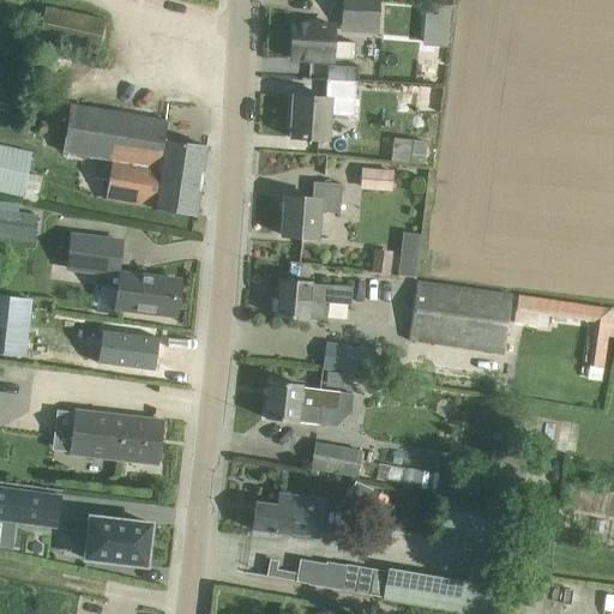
[(379,23),(378,0),(342,0),(342,22),(379,23)]
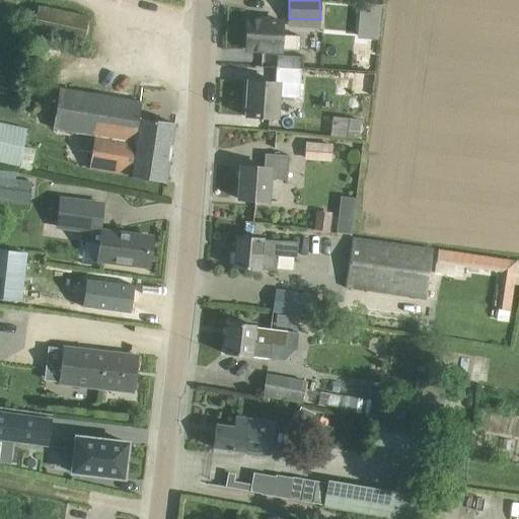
[(39,6),(33,33),(83,43),(88,15),(39,6)]
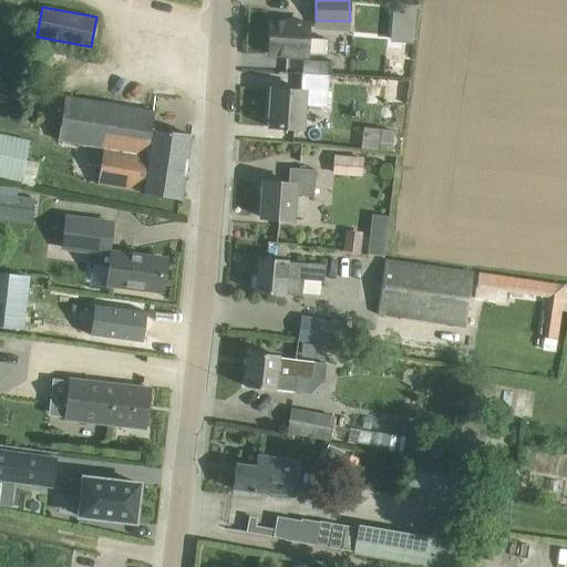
[(309,41),(309,21),(270,22),(269,54),(328,57),(329,41),(309,41)]
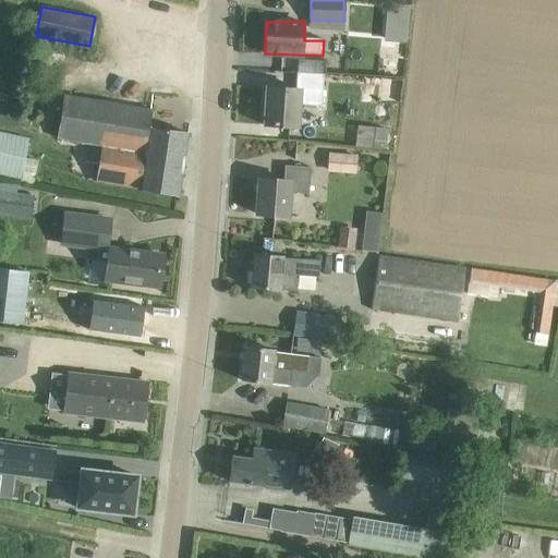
[(323,107),(324,75),(299,73),(296,89),(266,87),(264,125),(300,128),(302,106),(323,107)]
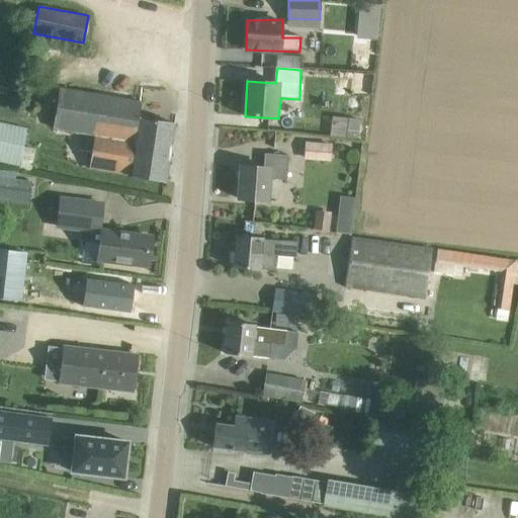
[(141,102),(59,88),(53,130),(95,136),(90,168),(131,174),(130,176),(166,182),(174,123),(139,119),(141,102)]
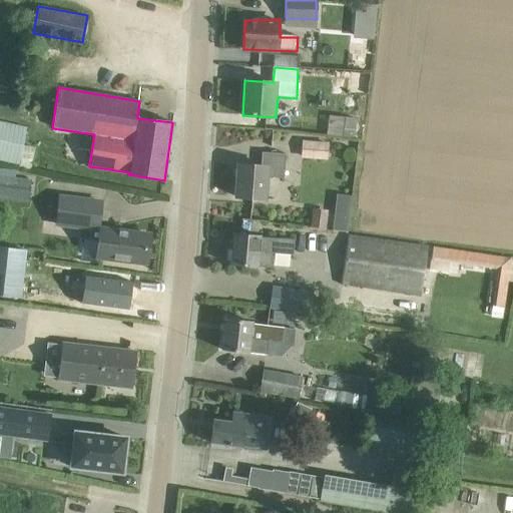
[(0,120),(0,161),(30,169),(34,149),(23,147),(26,128),(30,129),(31,120),(11,116),(9,122),(0,120)]
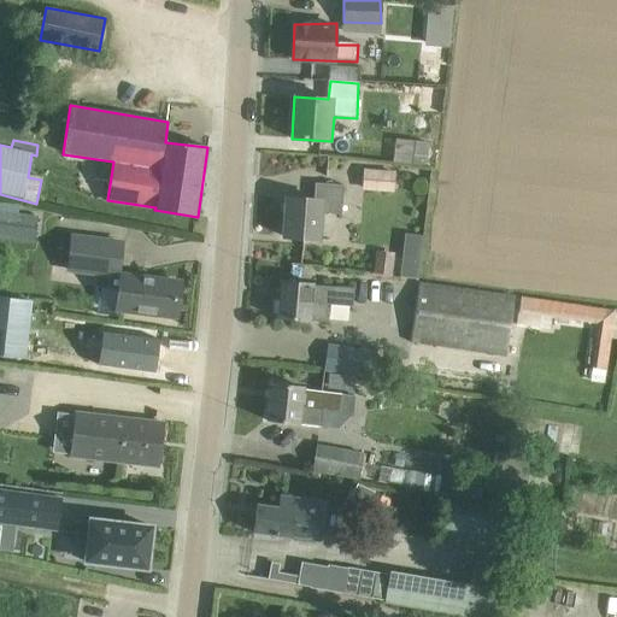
[(415,142),(412,164),(428,165),(429,144),(415,142)]
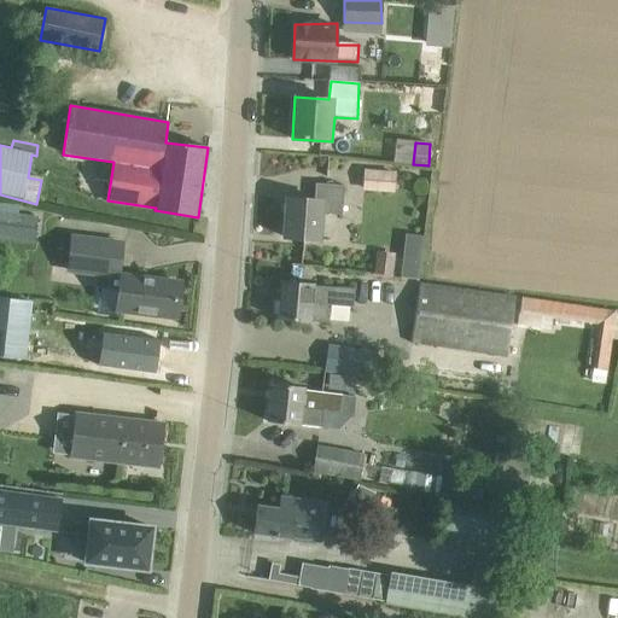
[(363,169),(362,191),(395,192),(396,172),(363,169)]
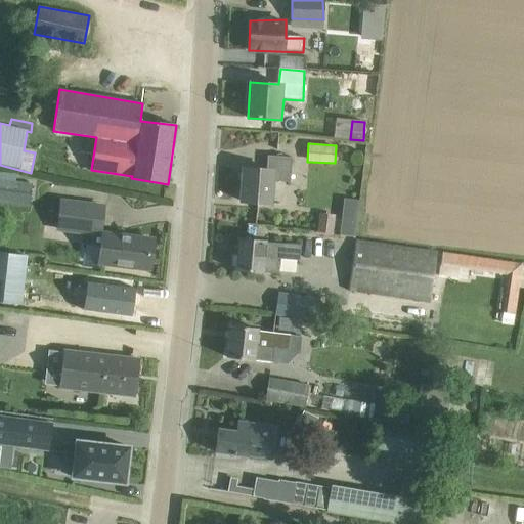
[(268,171),(244,168),(242,201),(270,205),(272,181),(290,183),(292,158),(269,156),(268,171)]
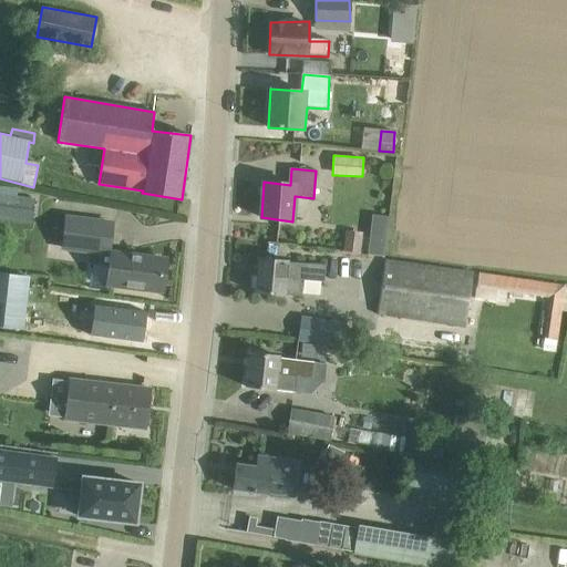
[(16,220),(31,223),(34,198),(18,197),(16,220)]
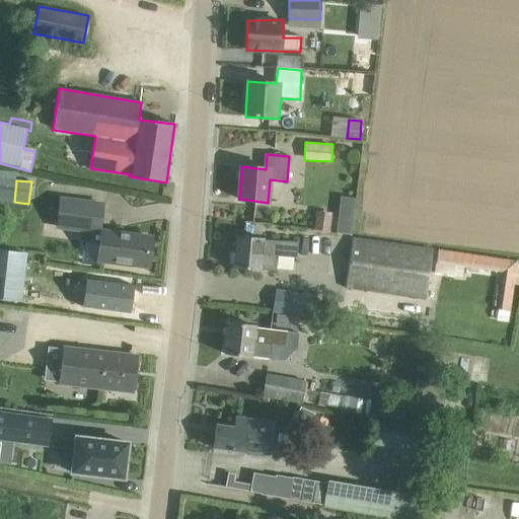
[(100,261),(148,267),(148,266),(151,237),(133,235),(99,231),(98,231),(101,205),(102,204),(59,199),(55,228),(68,230),(92,234),(90,242),(91,242),(99,243),(98,244),(96,261),(100,261)]
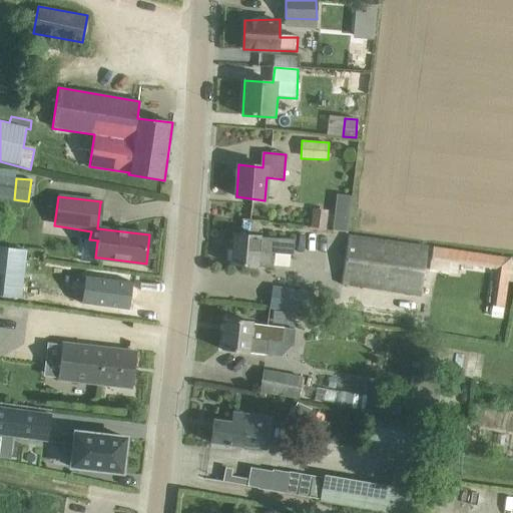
[(329,209),(312,208),(310,227),(327,229),(329,209)]
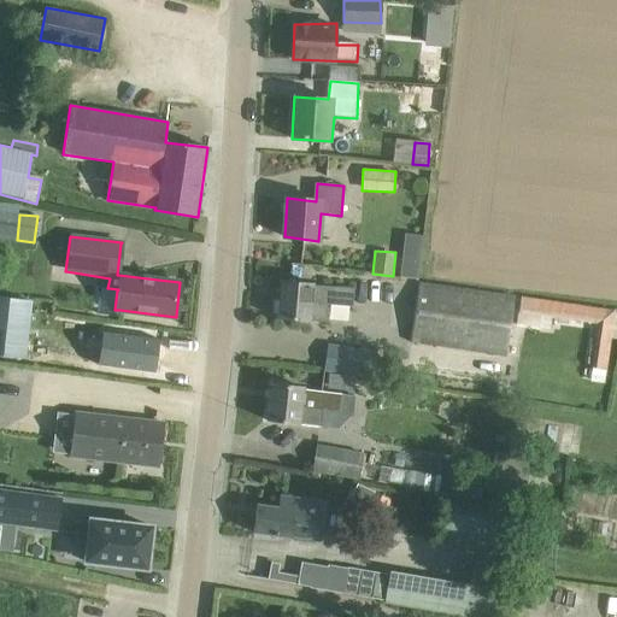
[(401,266),(400,276),(419,278),(421,269),(401,266)]
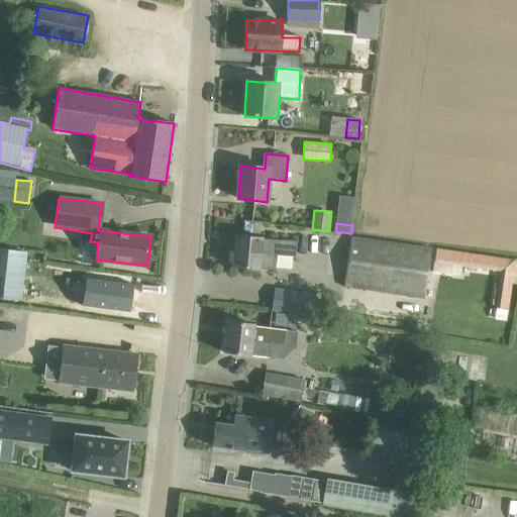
[(261,237),(235,235),(232,267),(260,269),(274,270),(275,255),(296,256),(296,241),(261,238),(261,237)]
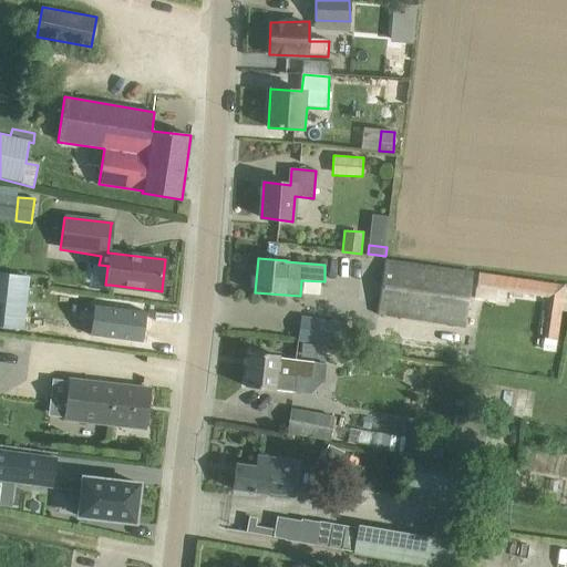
[(473,272),(384,259),(378,315),(465,328),(473,272)]
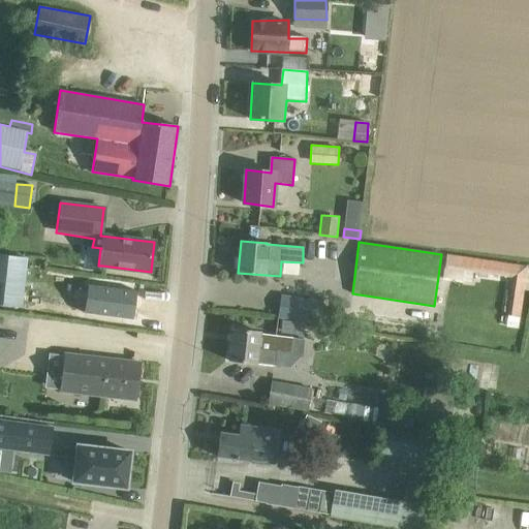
[(0,304),(19,307),(25,257),(0,254),(0,304)]
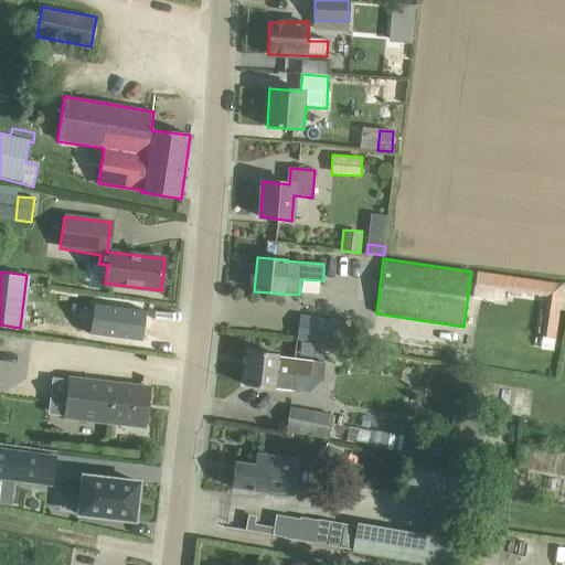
[(475,287),(546,297),(542,337),(555,339),(560,310),(563,286),(563,284),(477,272),(475,287)]
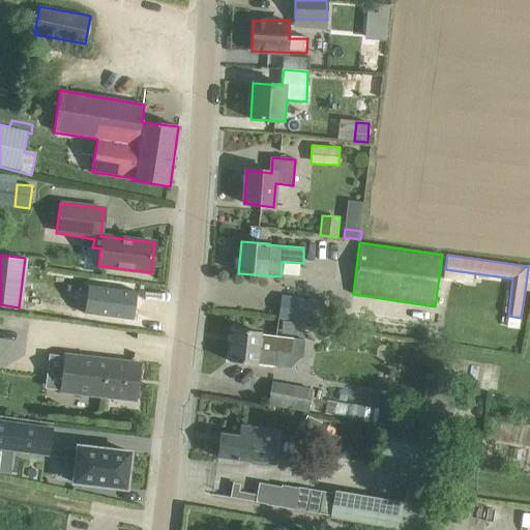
[(89,286),(85,314),(134,321),(138,292),(89,286)]
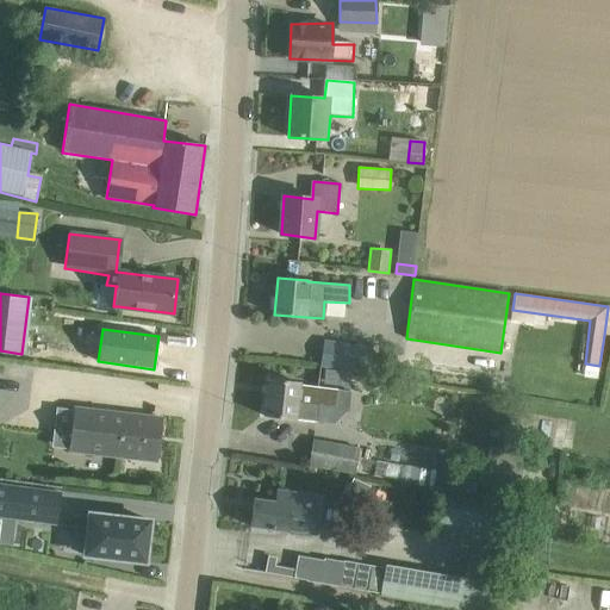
[(358,346),(324,341),(321,366),(367,373),(369,353),(356,350),(358,346)]
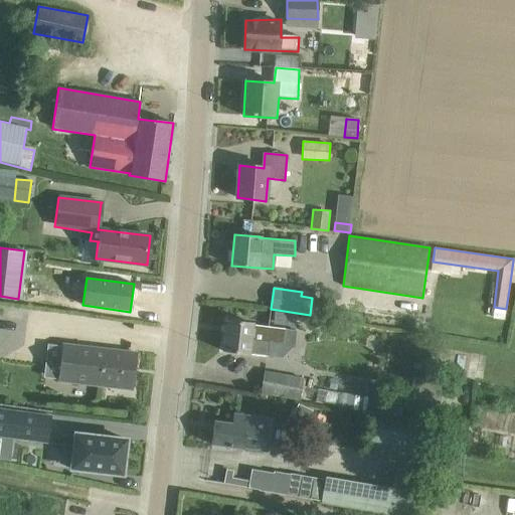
[(505,317),(506,309),(494,307),(493,316),(505,317)]
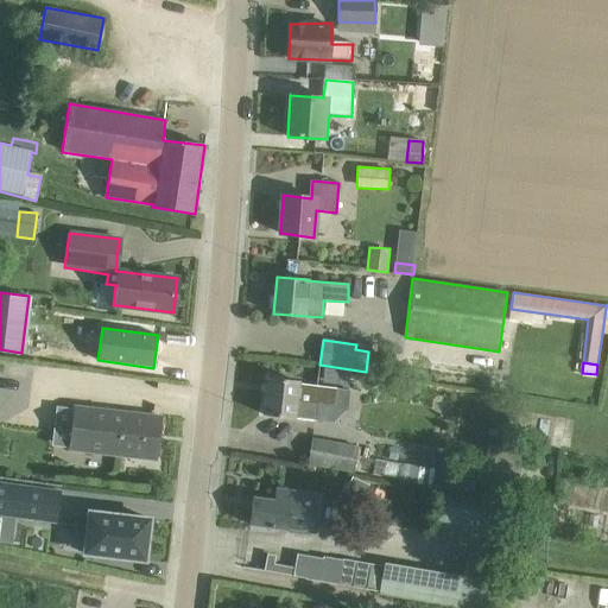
[(298,381),(267,378),(264,415),(317,418),(320,401),(334,403),(335,386),(298,381)]
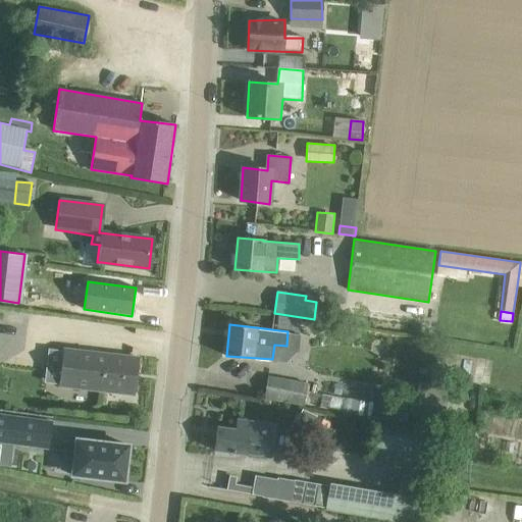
[(135,395),(139,358),(65,351),(61,387),(135,395)]
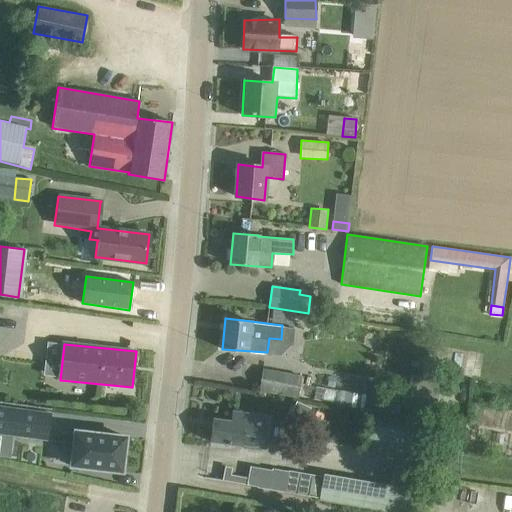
[(434,350),(424,350),(423,362),(433,363),(434,350)]
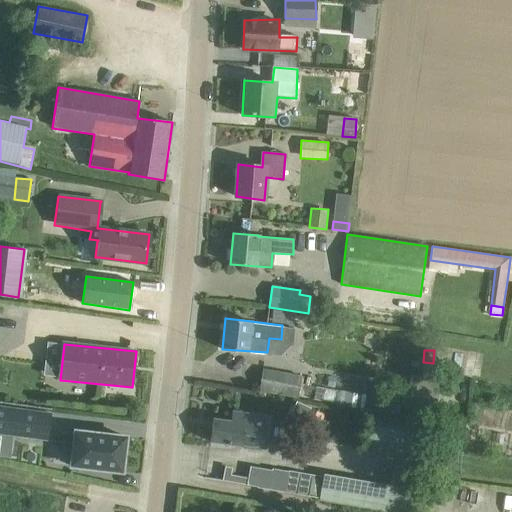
[(298,396),(301,375),(263,369),(260,390),(298,396)]
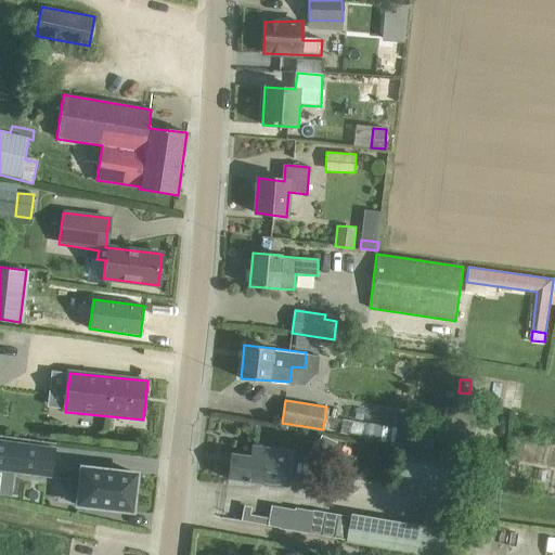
[(412,433),(366,424),(365,437),(410,447),(433,451),(436,427),(414,423),(412,433)]
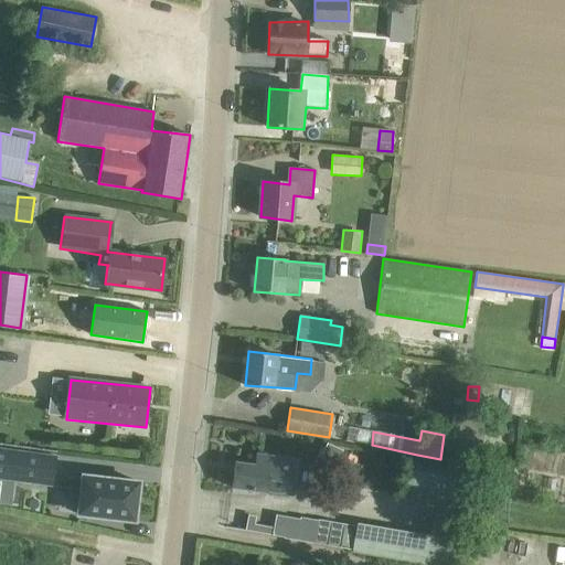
[(359,456),(341,447),(329,473),(347,482),(359,456)]
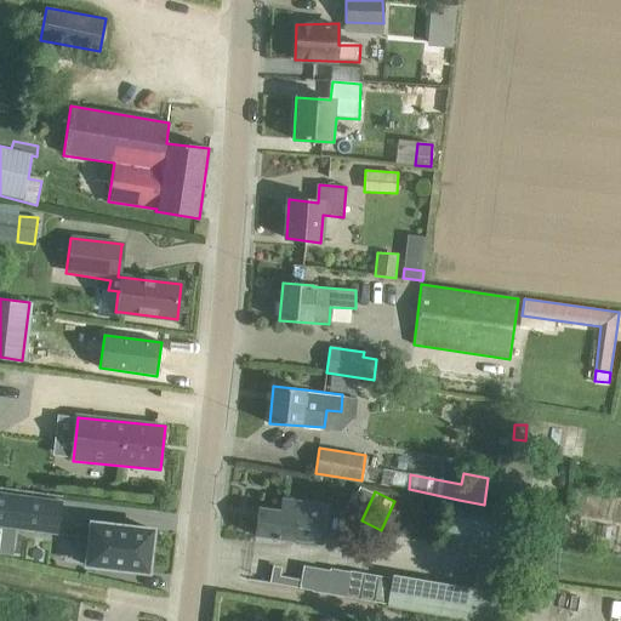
[(0,500),(0,533),(60,540),(63,507),(0,500)]
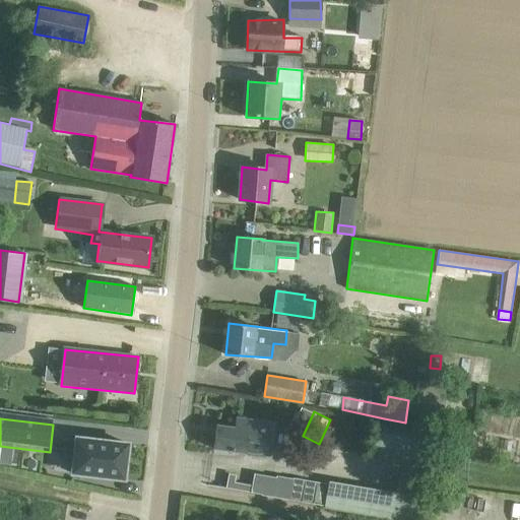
[(235,429),(216,426),(213,448),(266,456),(271,423),(237,418),(235,429)]
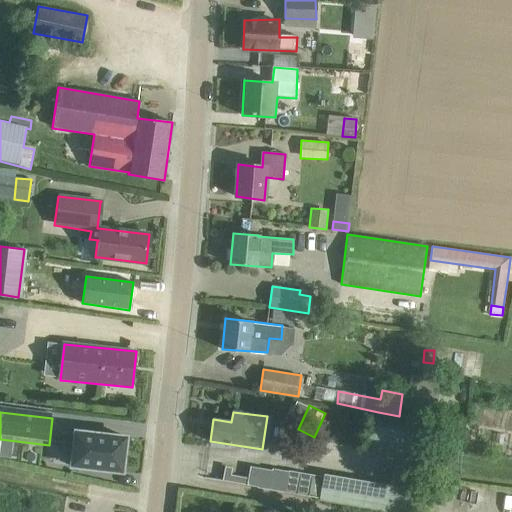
[(427,422),(376,414),(371,444),(422,452),(427,422)]
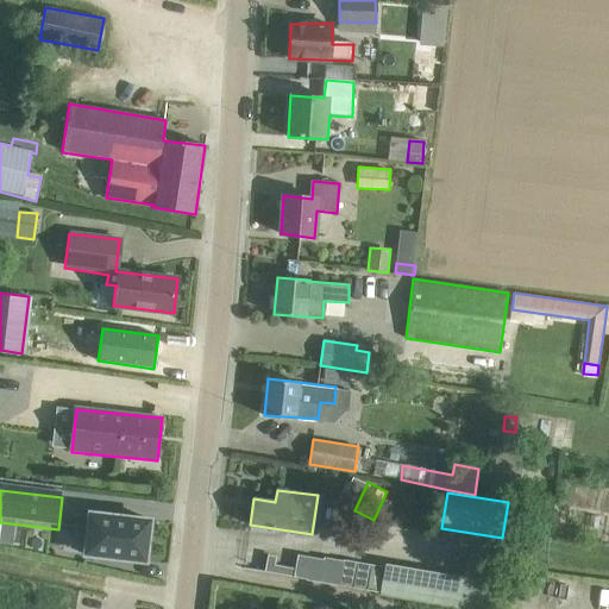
[(154,521),(95,518),(90,557),(149,563),(154,521)]
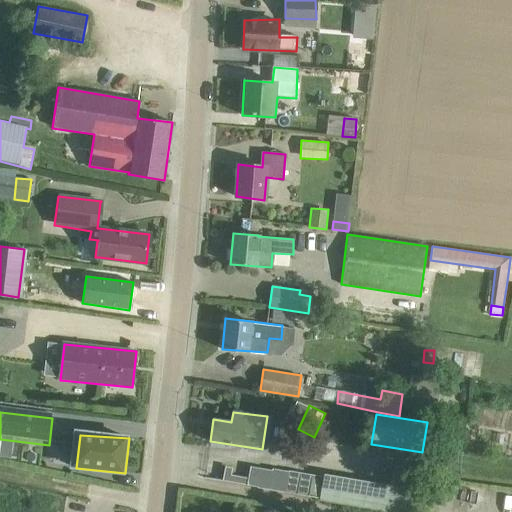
[(336,477),(259,467),(255,488),(319,498),(319,501),(332,504),(332,501),(391,511),(411,511),(414,489),(384,485),(383,487),(336,478),(336,477)]
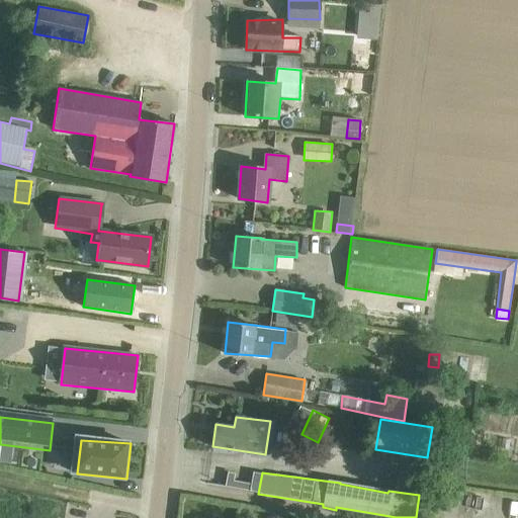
[(241,507),(240,516),(249,517),(250,508),(241,507)]
